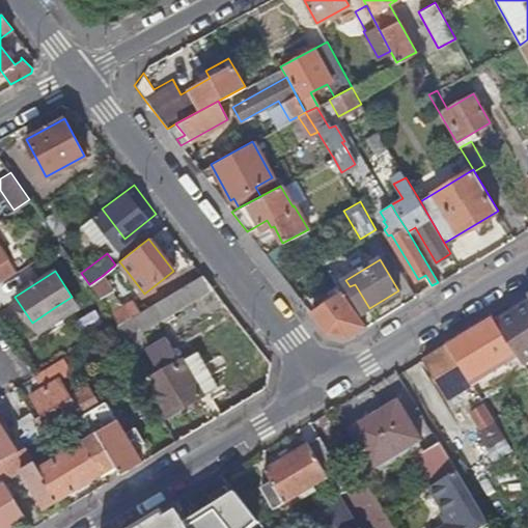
[(164,317),(214,287),(202,274),(155,302),(164,317)]
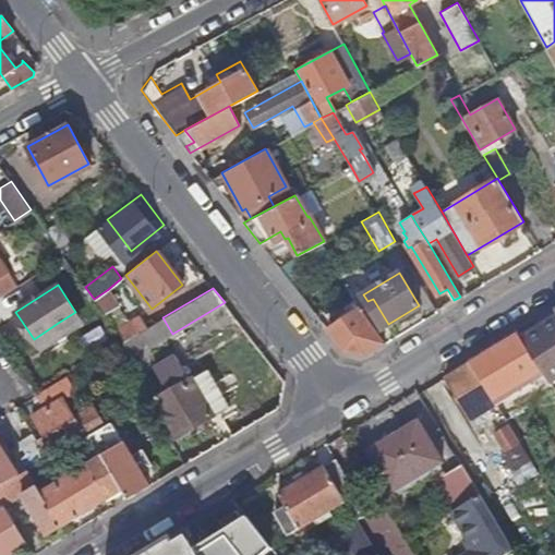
[(105,314),(117,305),(107,290),(94,299),(105,314)]
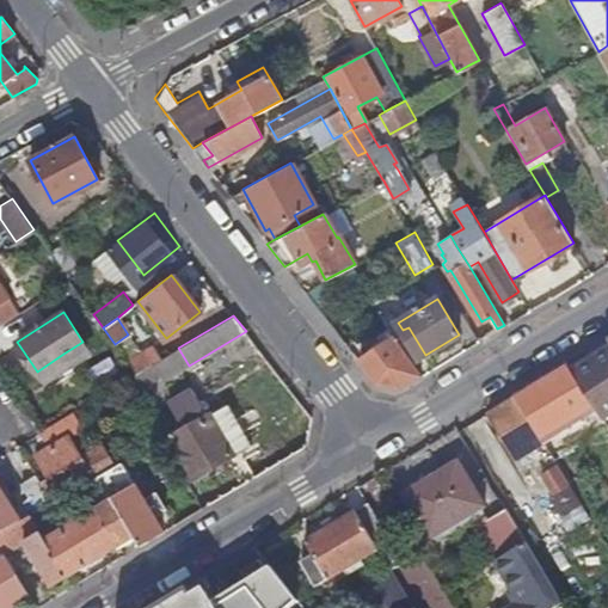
[(375,382),(400,387),(422,375),(393,338),(357,361),(375,382)]
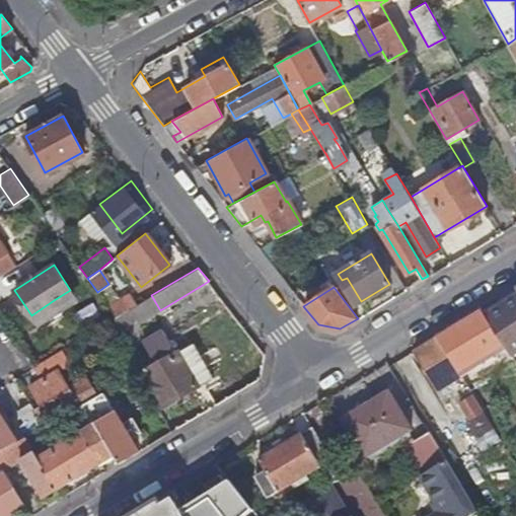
[(115,317),(136,304),(129,293),(107,306),(115,317)]
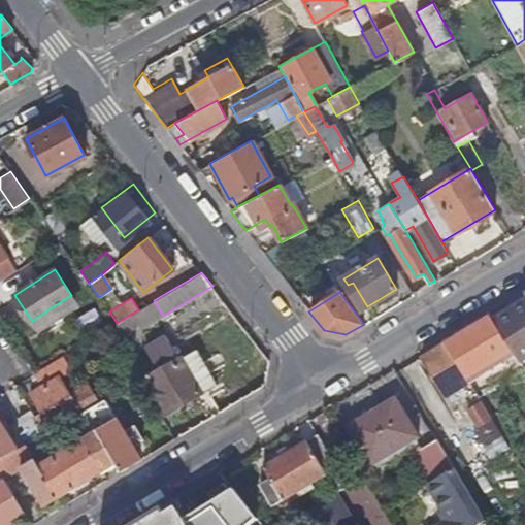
[(119,341),(163,316),(154,300),(138,309),(117,323),(109,327),(119,341)]
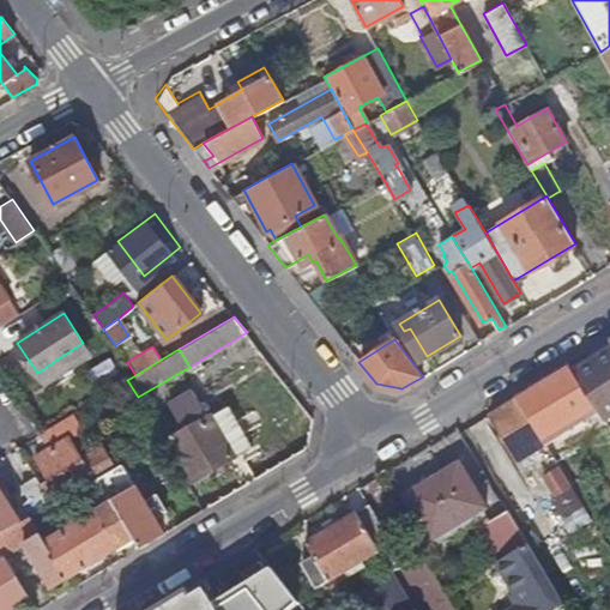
[(609,349),(571,372),(595,405),(597,411),(603,418),(609,414),(609,349)]
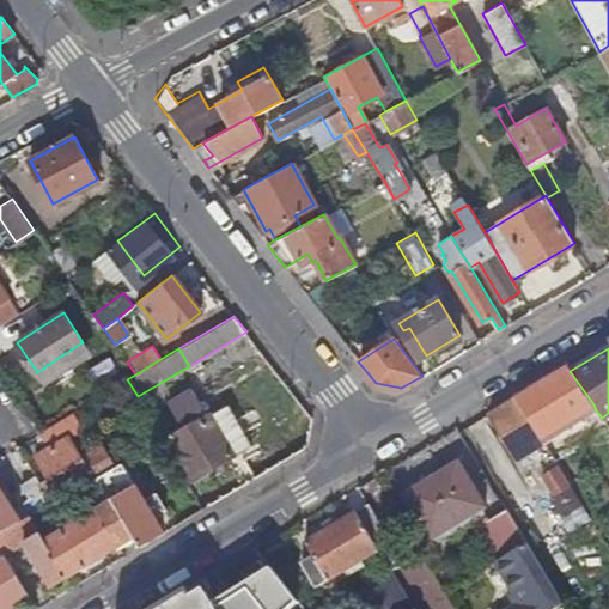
[(71,365),(64,354),(37,372),(43,383),(71,365)]
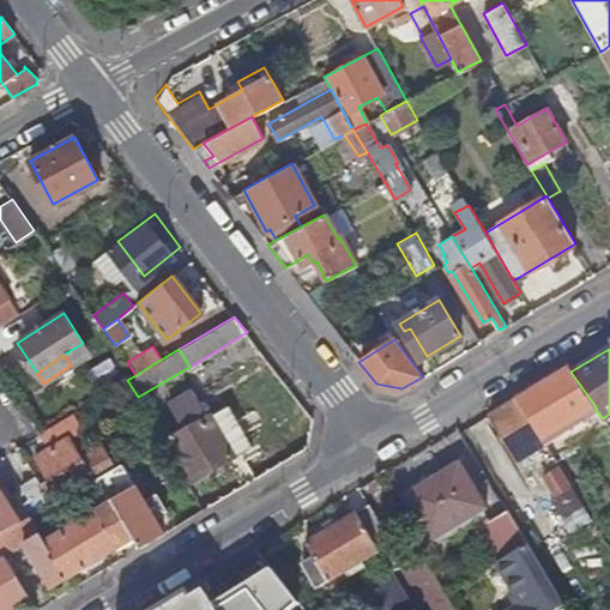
[(568,367),(517,398),(542,439),(544,444),(562,432),(559,427),(595,405),(571,372),(568,367)]
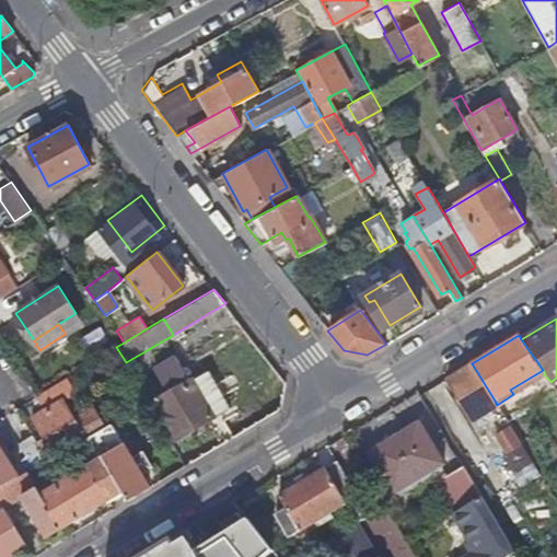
[(176,438),(219,413),(197,375),(190,380),(176,355),(154,368),(169,392),(154,401),(176,438)]
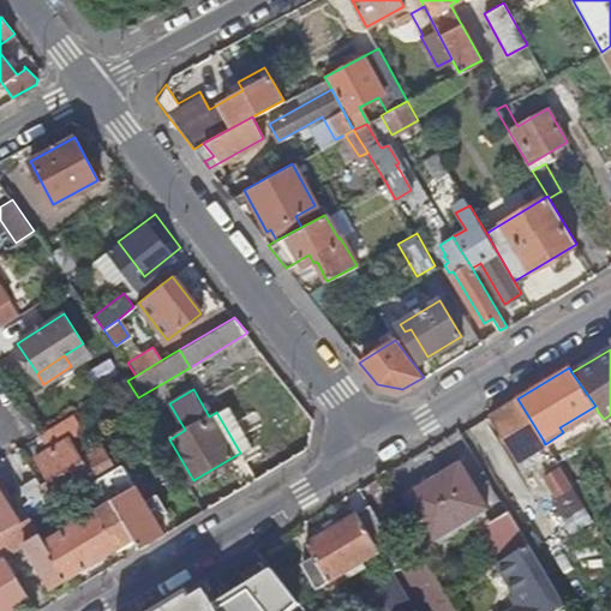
[(543,439),(517,399),(491,414),(519,460),(545,444),(543,439)]
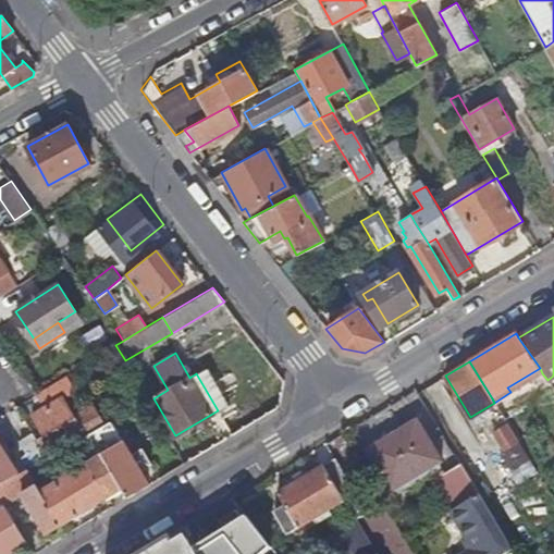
[(218,410),(228,404),(206,368),(196,373),(218,410)]
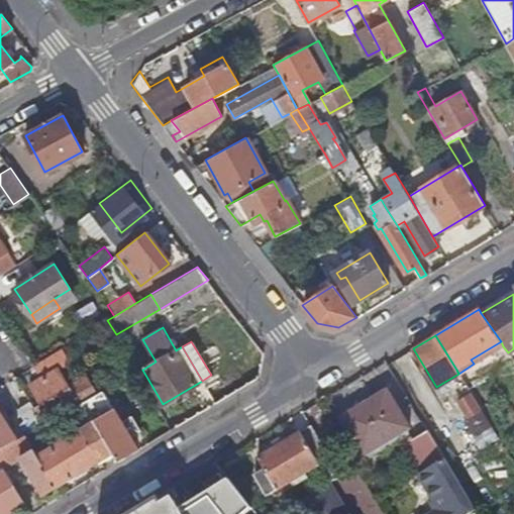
[(69,409),(82,401),(97,393),(86,375),(68,385),(58,368),(30,385),(41,403),(33,408),(43,424),(69,409)]
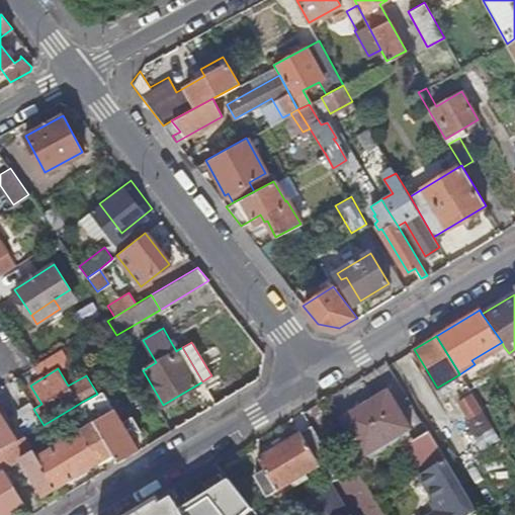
[(158,407),(163,405),(143,370),(139,373),(158,407)]
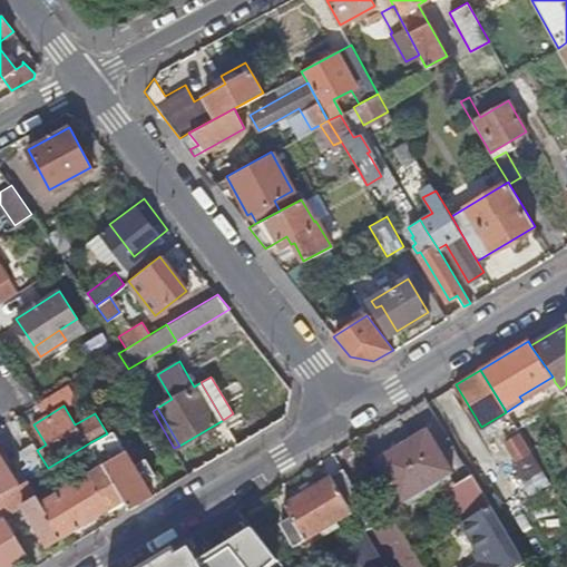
[(379,467),(399,500),(450,470),(424,428),(392,447),(398,455),(379,467)]
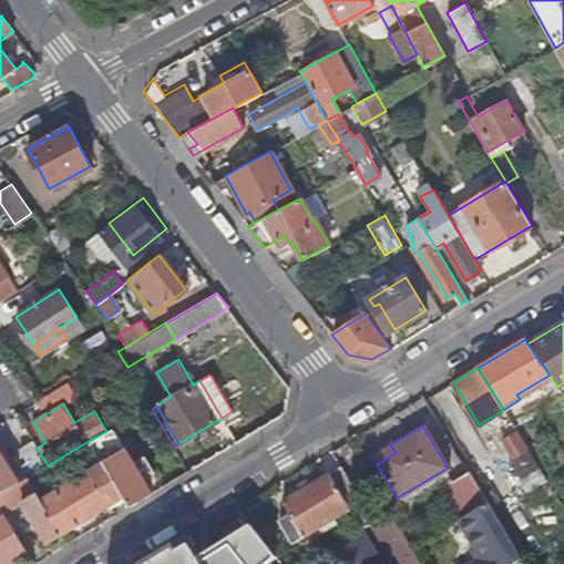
[(129,505),(151,492),(147,488),(153,484),(139,460),(133,463),(112,428),(106,431),(90,440),(106,469),(92,478),(109,504),(122,495),(129,505)]
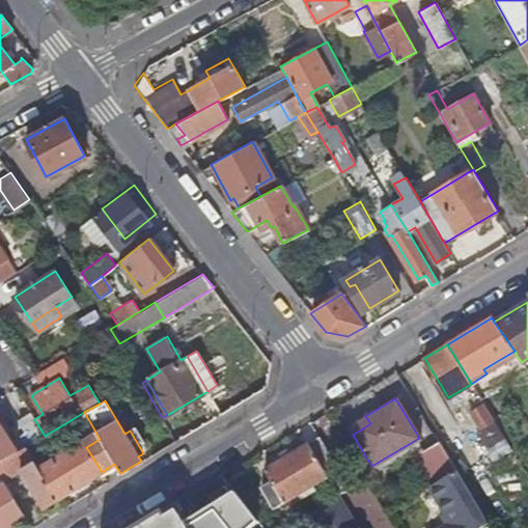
[(494,420),(484,405),(470,413),(479,429),(494,420)]
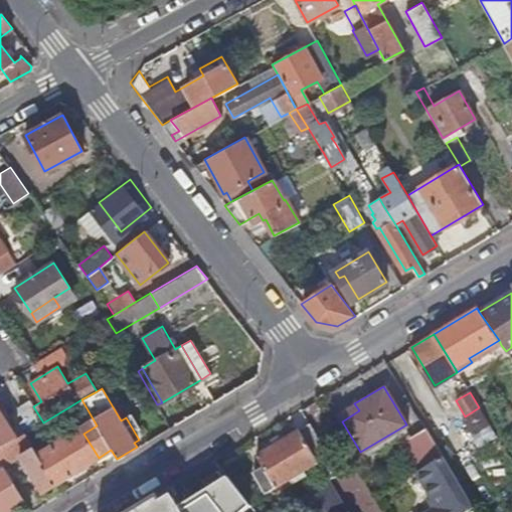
[(31,429),(43,422),(33,406),(29,399),(17,407),(31,429)]
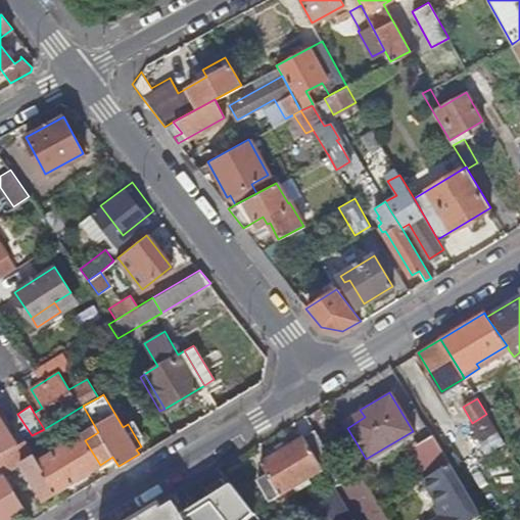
[(342,421),(347,428),(365,417),(360,410),(342,421)]
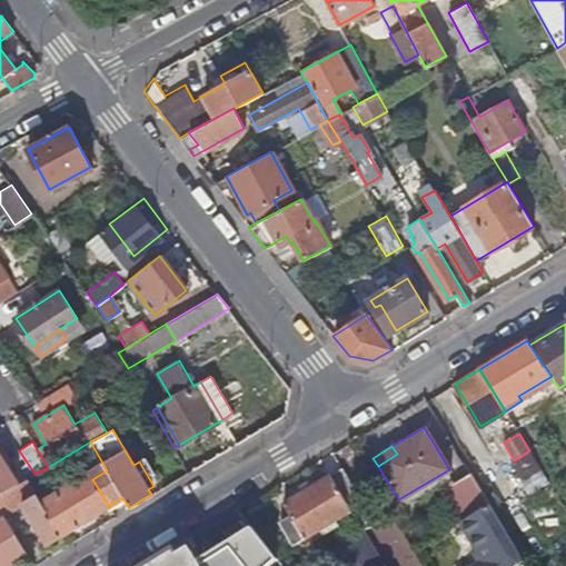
[(545,475),(529,450),(514,460),(510,462),(528,489),(546,477),(545,475)]
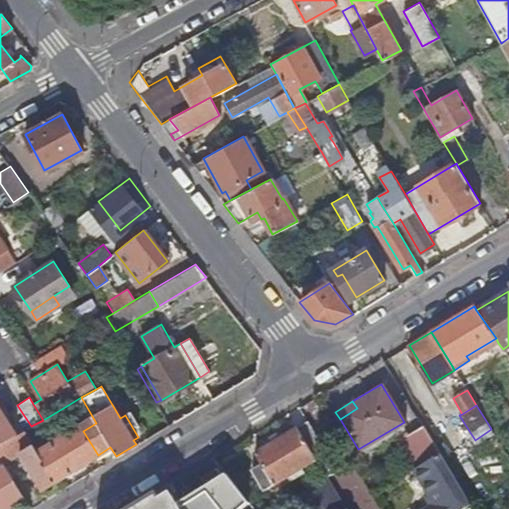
[(0,444),(16,435),(0,410),(0,444)]
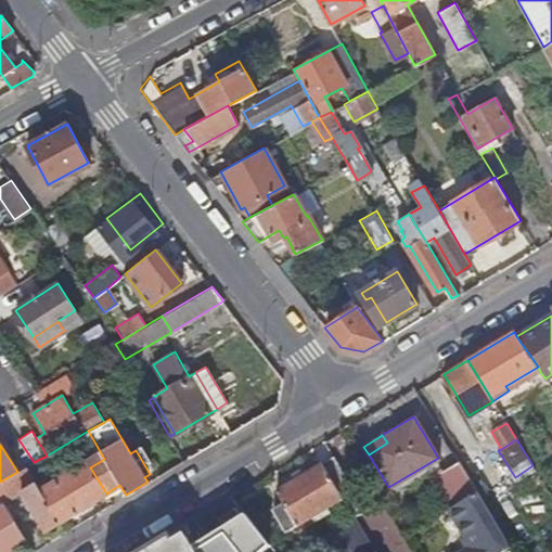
[(351,489),(332,454),(273,489),(294,524),(351,489)]
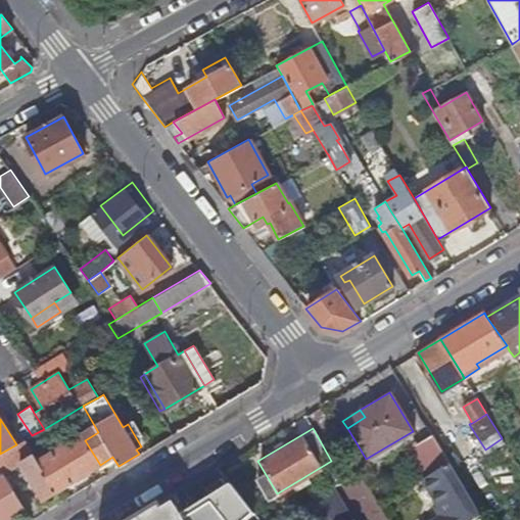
[(433,470),(448,461),(431,433),(417,442),(433,470)]
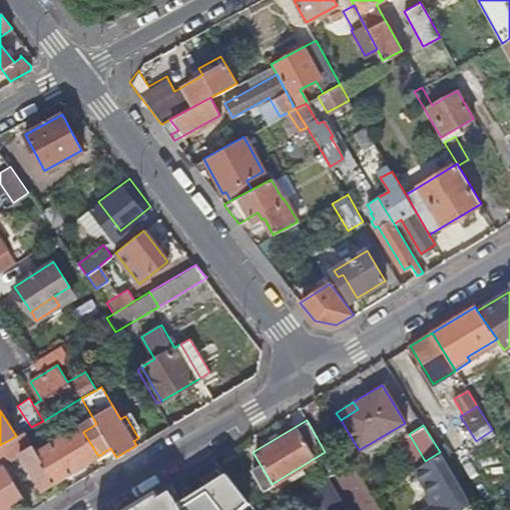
[(55,481),(98,456),(83,432),(80,426),(69,433),(66,429),(60,433),(63,437),(38,452),(55,481)]
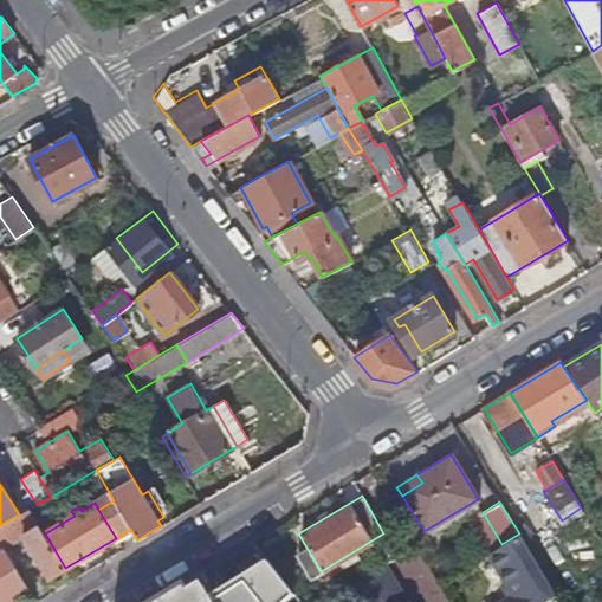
[(51,578),(65,568),(45,533),(30,509),(19,515),(0,525),(0,539),(1,542),(4,547),(25,533),(51,578)]
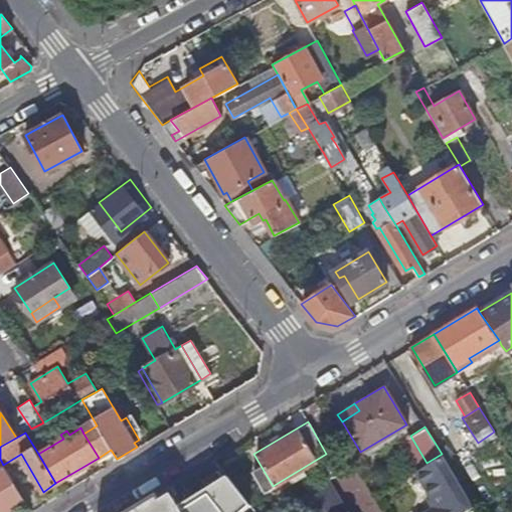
[(462,511),(473,506),(442,454),(427,463),(415,470),(437,504),(422,511),(462,511)]
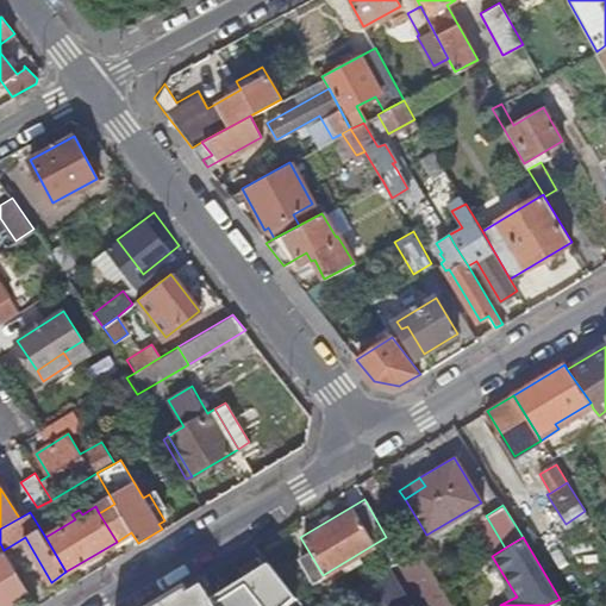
[(0,604),(27,589),(6,553),(0,555),(0,604)]
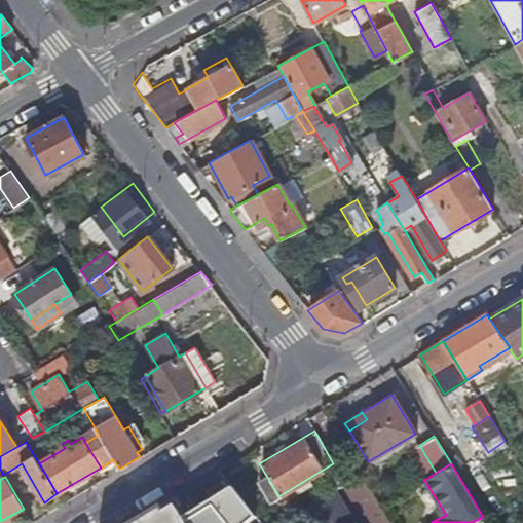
[(351,522),(331,489),(303,507),(313,522),(351,522)]
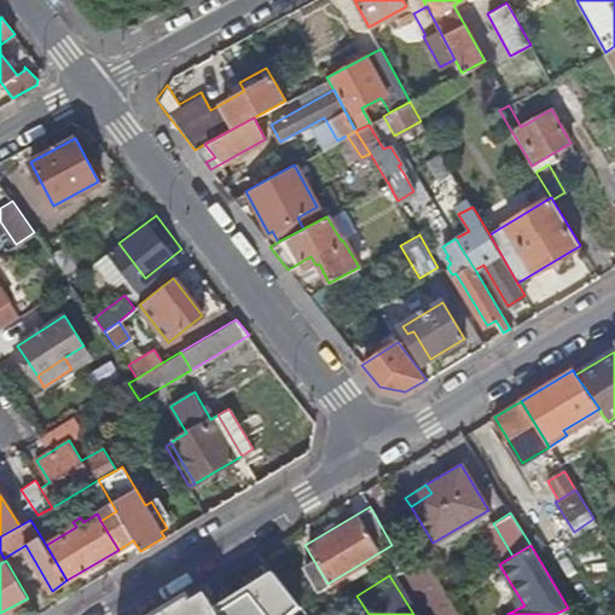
[(213,605),(201,585),(150,614),(272,614),(247,585),(213,605)]
